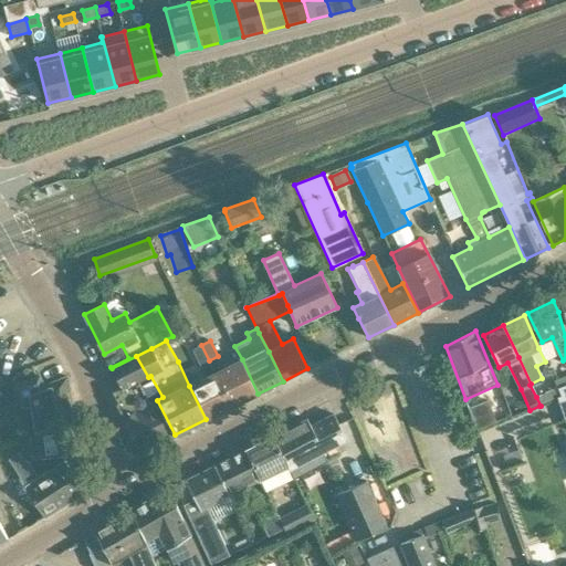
[(201,365),(209,360),(201,345),(200,345),(192,349),(199,362),(201,365)]
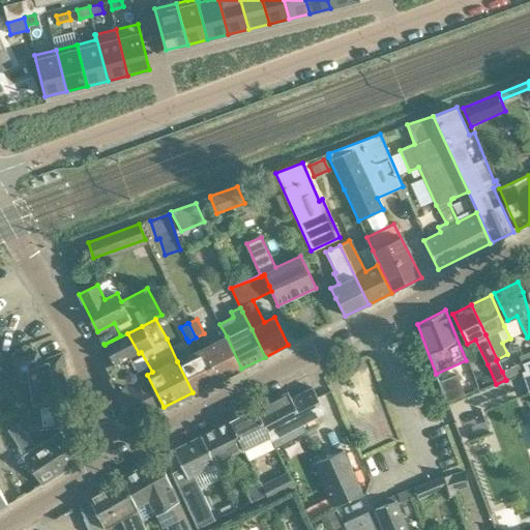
[(127,333),(105,345),(114,363),(106,367),(111,378),(110,378),(131,423),(164,407),(147,375),(141,378),(130,357),(139,353),(127,333)]
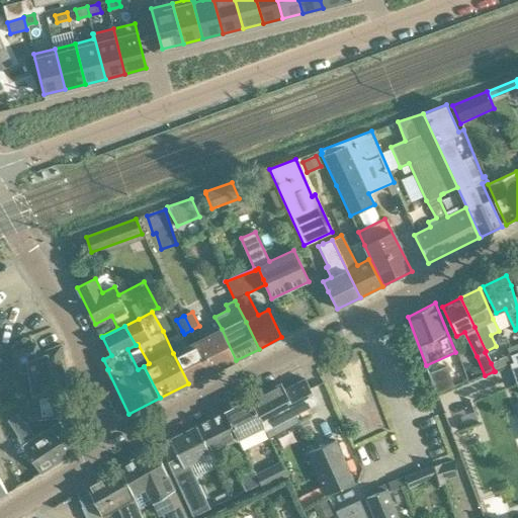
[(222,329),(206,337),(197,342),(212,371),(236,360),(222,329)]
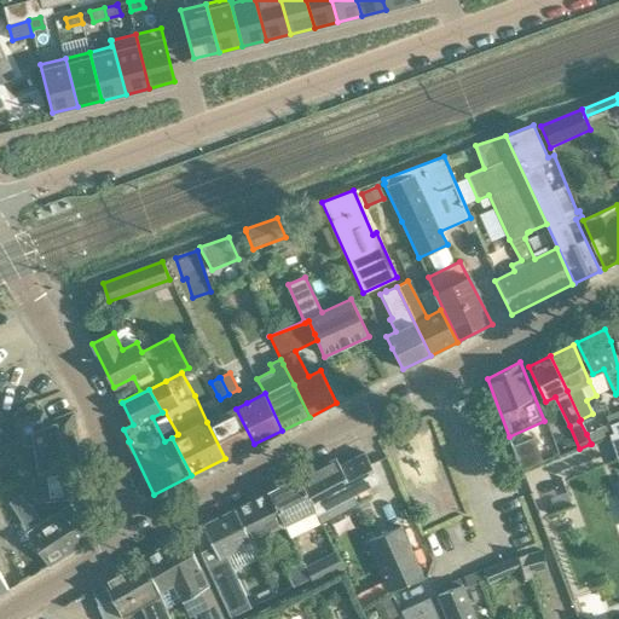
[(254,444),(236,409),(220,415),(207,422),(225,458),(252,445),(254,444)]
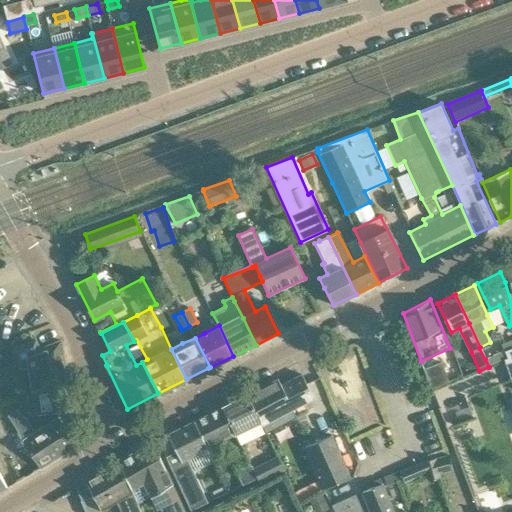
[(0,353),(0,367),(14,363),(15,369),(29,367),(33,389),(67,384),(61,340),(44,347),(45,350),(41,352),(35,340),(13,349),(10,343),(0,353)]
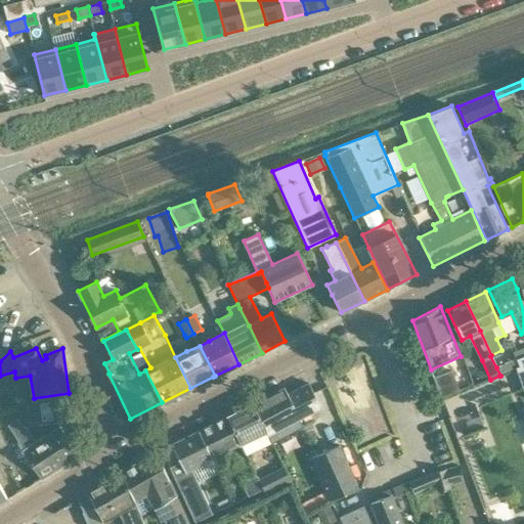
[(516,367),(516,359),(496,367),(500,376),(516,367)]
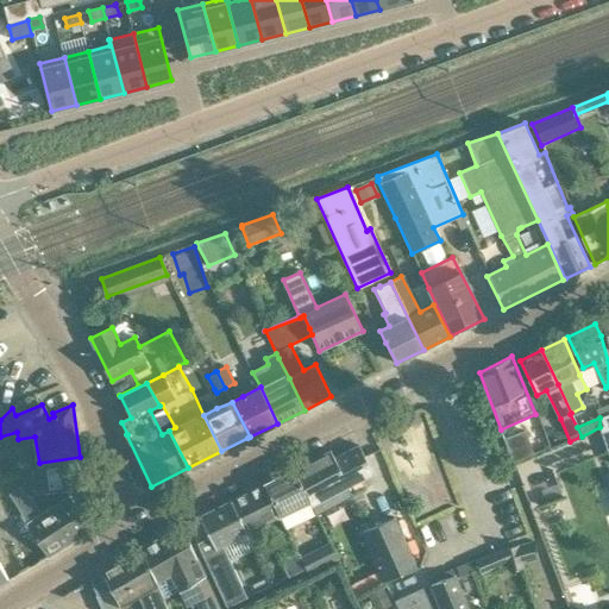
[(540,425),(503,439),(513,463),(550,449),(540,425)]
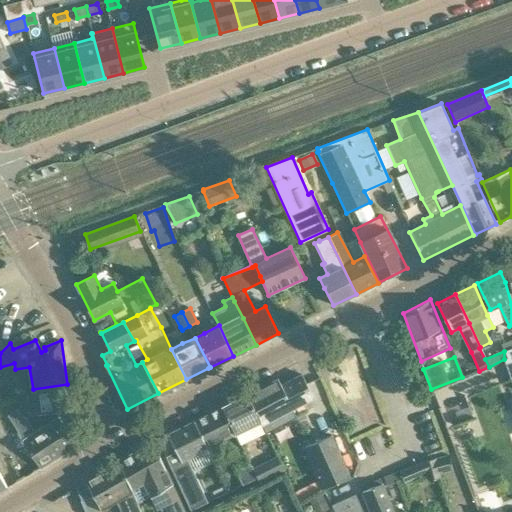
[(278,379),(248,395),(260,420),(262,423),(284,411),(313,398),(302,374),(281,385),(278,379)]
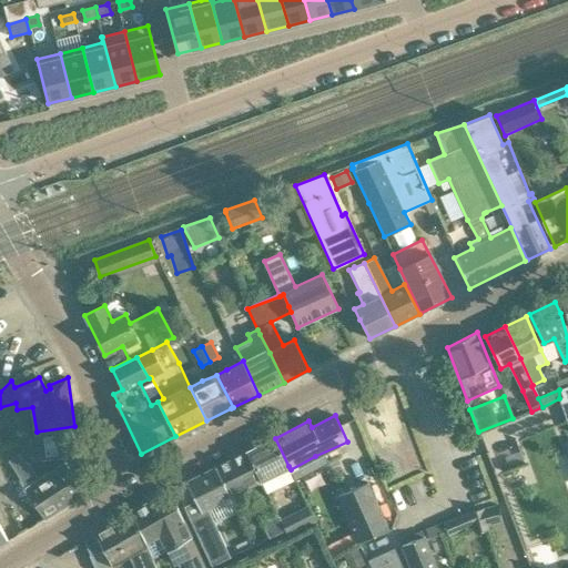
[(74,426),(37,432),(41,460),(79,455),(74,426)]
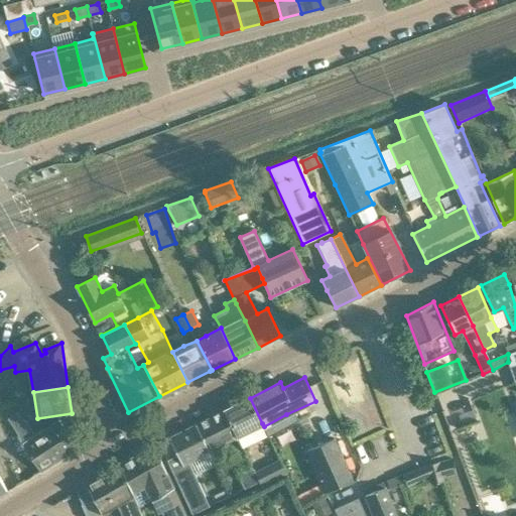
[(250,398),(224,410),(237,436),(242,447),(267,435),(262,423),(250,398)]
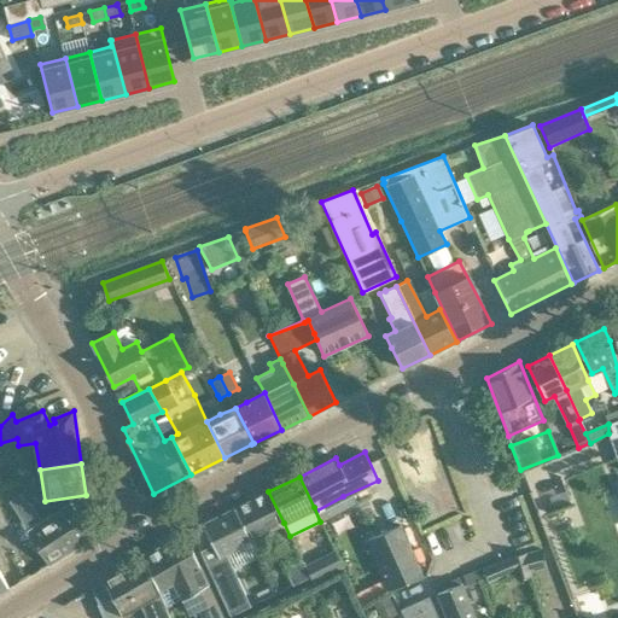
[(268,491),(234,508),(249,540),(283,523),(289,536),(290,536),(284,523),(268,491)]
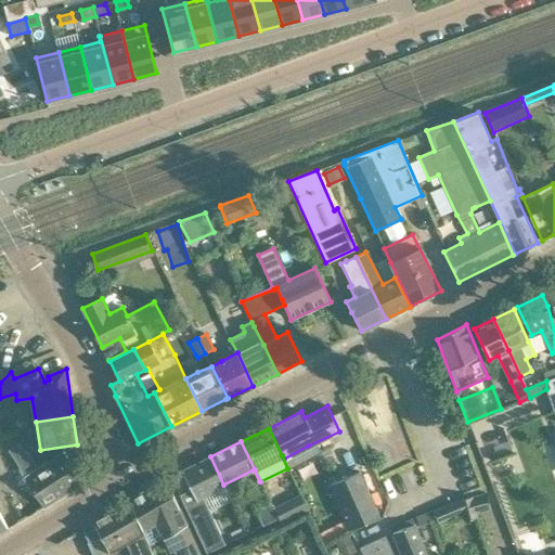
[(18,443),(8,450),(31,489),(43,507),(82,481),(64,453),(38,469),(26,450),(24,452),(18,443)]
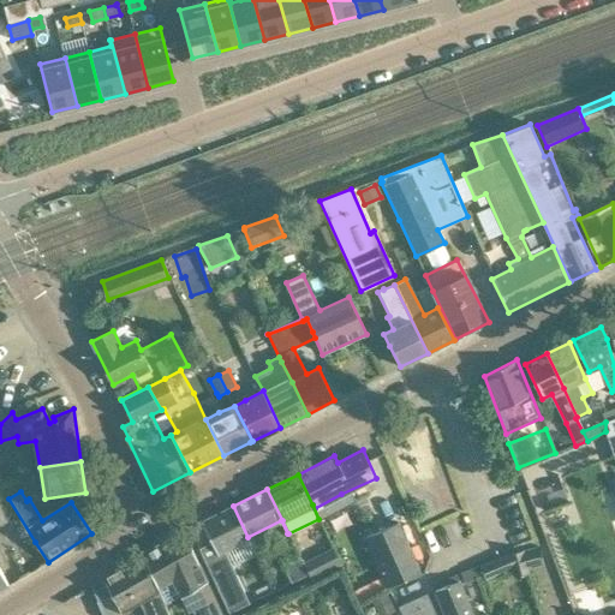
[(220,551),(248,537),(233,506),(202,523),(206,532),(195,537),(222,597),(237,590),(220,551)]
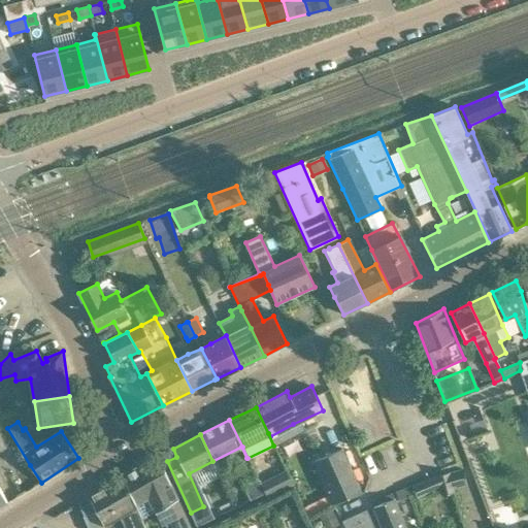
[(342,449),(323,457),(314,461),(333,503),(342,500),(361,492),(342,449)]
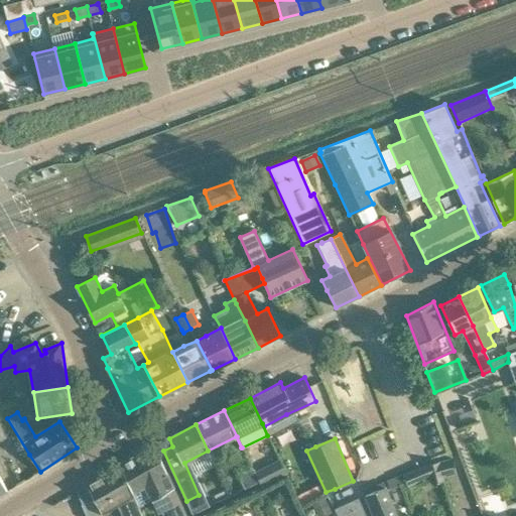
[(185,515),(154,445),(119,466),(131,494),(132,494),(144,487),(157,512),(165,509),(167,515),(185,515)]
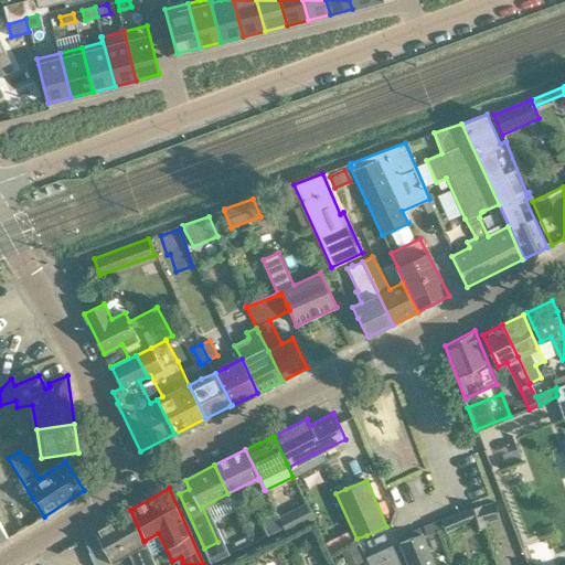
[(484,523),(499,519),(494,501),(480,505),(467,509),(452,515),(458,529),(471,523),(472,531),(486,528),(484,523)]
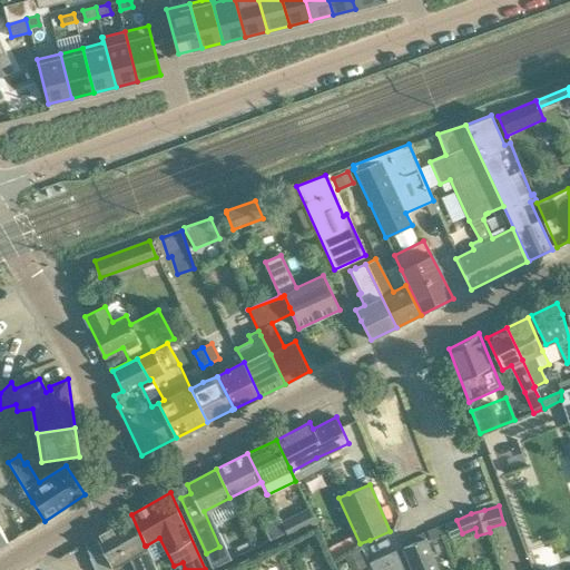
[(312,524),(305,510),(282,521),(288,537),(312,524)]
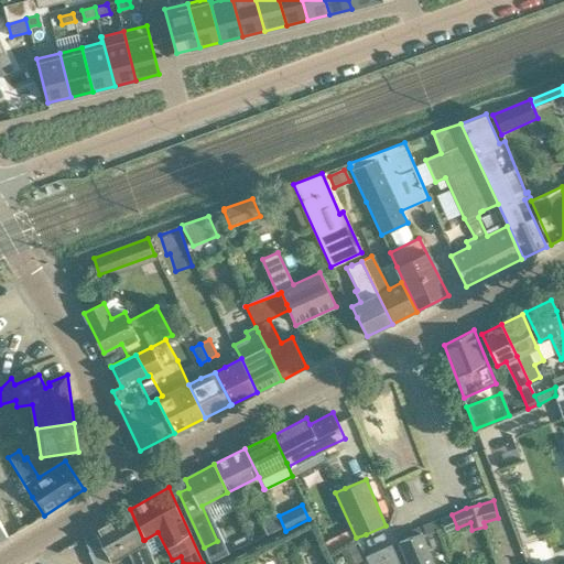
[(154,563),(144,540),(143,540),(130,509),(83,537),(89,551),(94,563),(104,563),(130,550),(136,563),(154,563)]
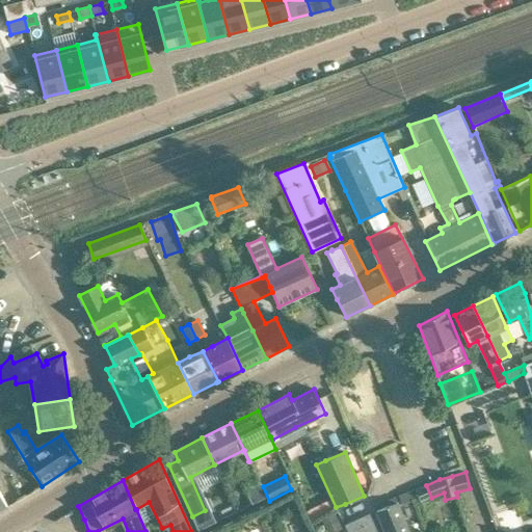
[(259,481),(244,488),(251,503),(267,496),(259,481)]
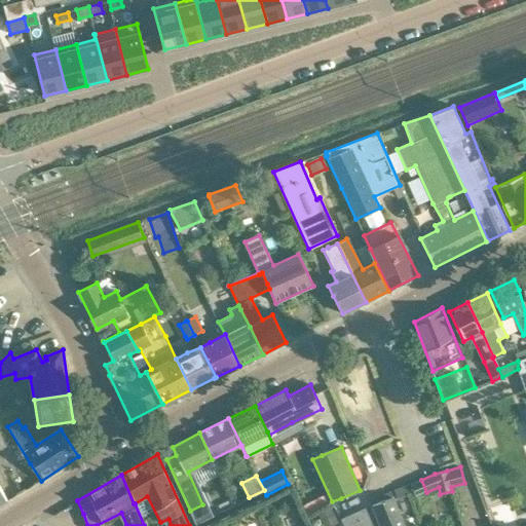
[(405,525),(393,496),(372,505),(380,525),(405,525)]
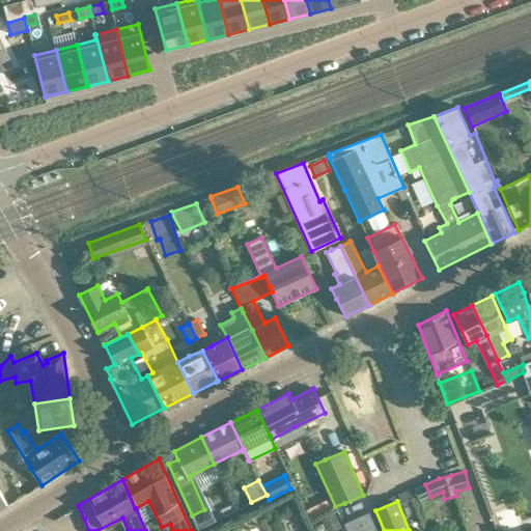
[(347,530),(375,530),(368,510),(343,521),(347,530)]
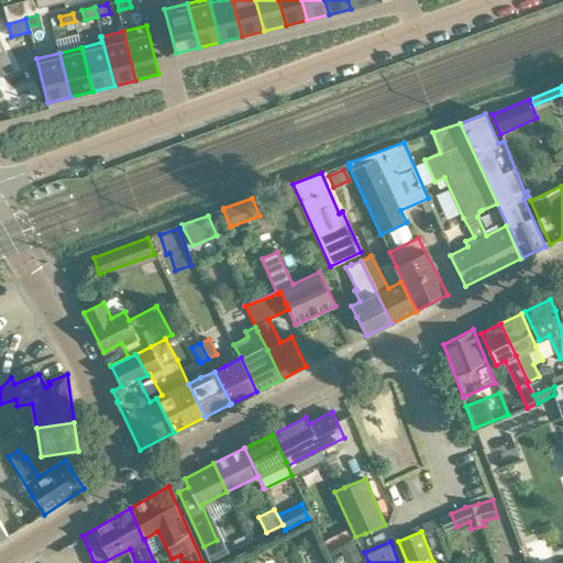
[(353,543),(340,550),(346,562),(352,562),(361,559),(353,543)]
